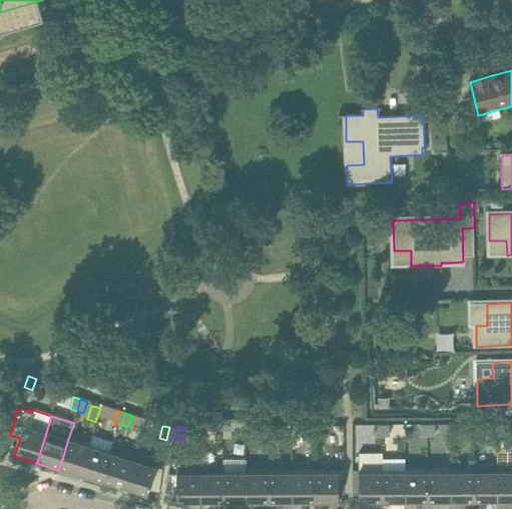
[(82,473),(91,446),(68,439),(60,466),(58,470),(81,478),(82,473)]
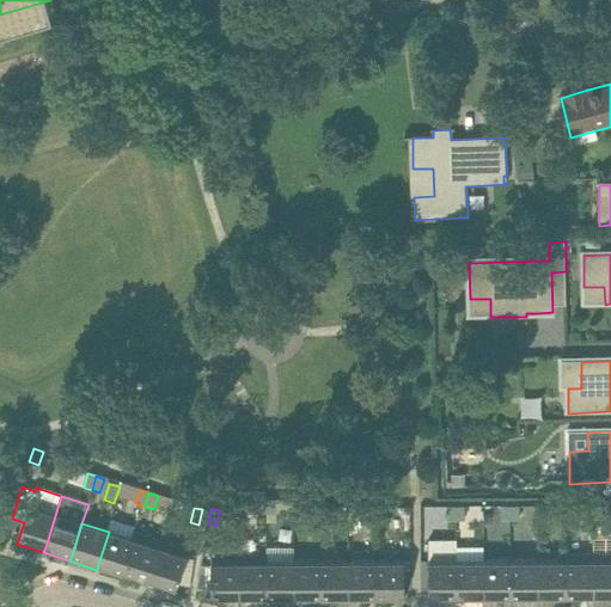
[(98,564),(97,570),(123,578),(124,572),(135,540),(109,532),(98,564)]
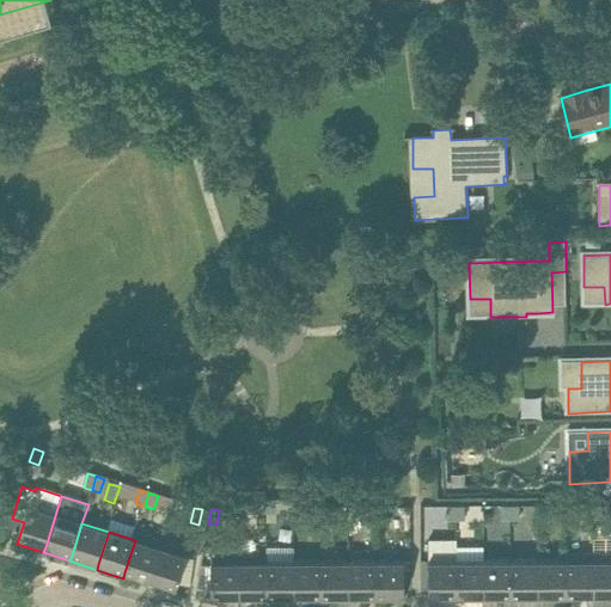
[(151,581),(152,575),(163,544),(136,535),(135,540),(124,572),(151,581)]
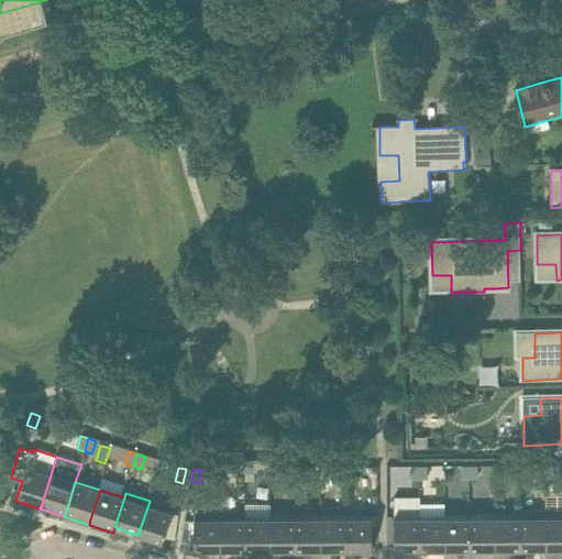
[(162,543),(173,508),(150,501),(140,529),(139,535),(162,543)]
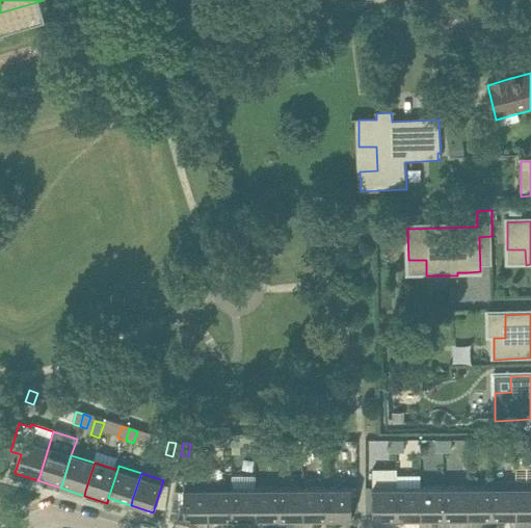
[(396,473),(372,473),(372,524),(397,524),(397,518),(396,490),(396,473)]
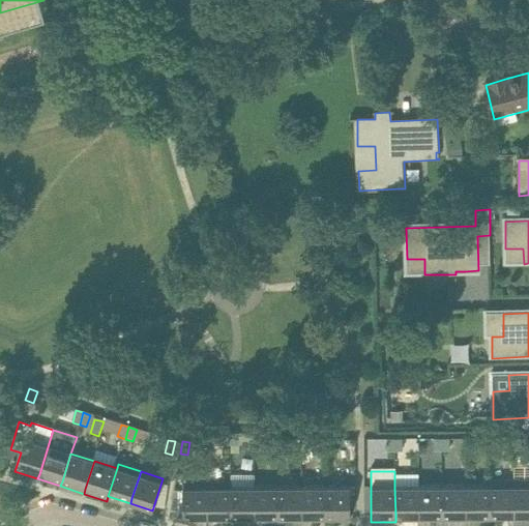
[(515,483),(490,483),(490,488),(491,516),(491,517),(515,517),(515,510),(515,483)]
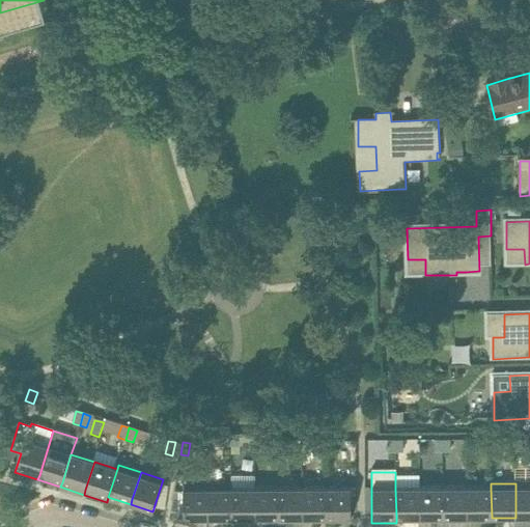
[(529,483),(515,483),(515,511),(515,518),(529,517),(529,483)]
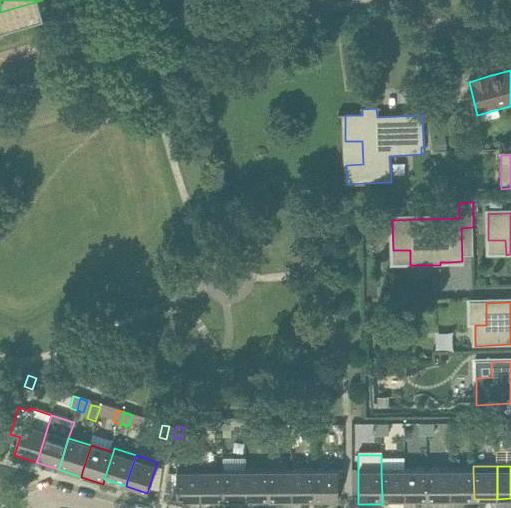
[(199,467),(176,467),(176,500),(200,500),(199,467)]
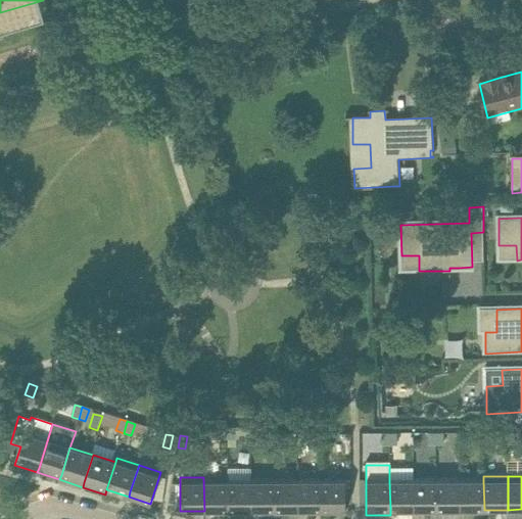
[(229,477),(227,477),(203,477),(204,511),(228,511),(227,482),(229,482),(229,477)]
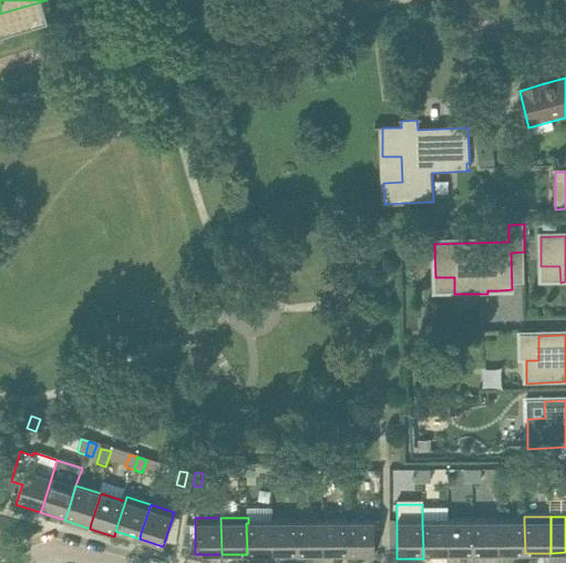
[(449,552),(449,522),(422,522),(423,552),(423,559),(449,559),(449,552)]
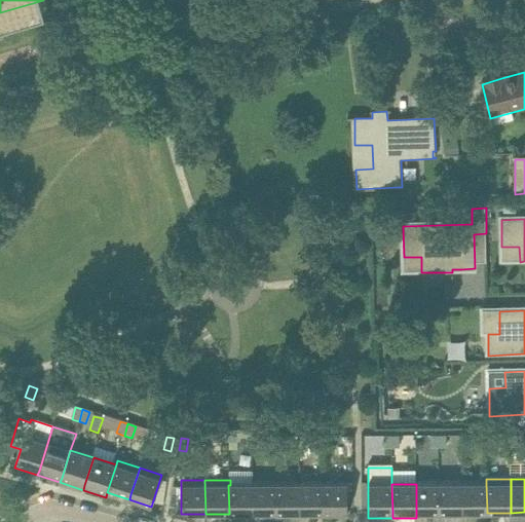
[(440,512),(440,484),(416,484),(416,512),(416,518),(440,518),(440,512)]
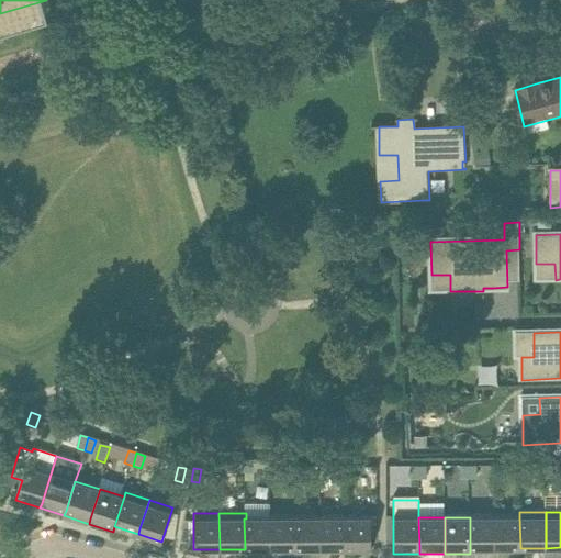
[(495,547),(495,517),(470,517),(470,547),(470,554),(495,554),(495,547)]
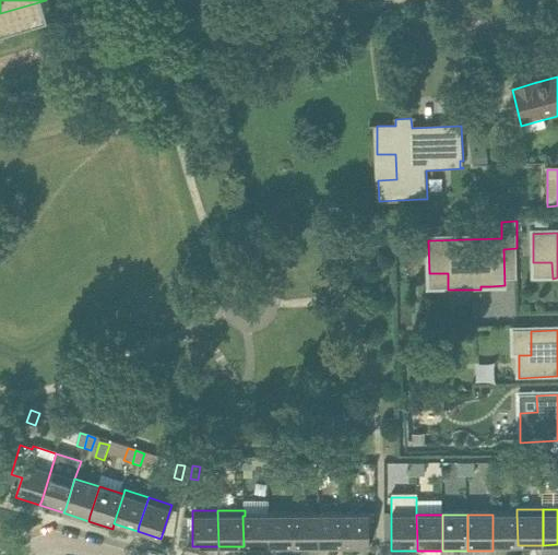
[(518,544),(517,515),(493,515),(493,544),(493,551),(518,551),(518,545),(518,544)]
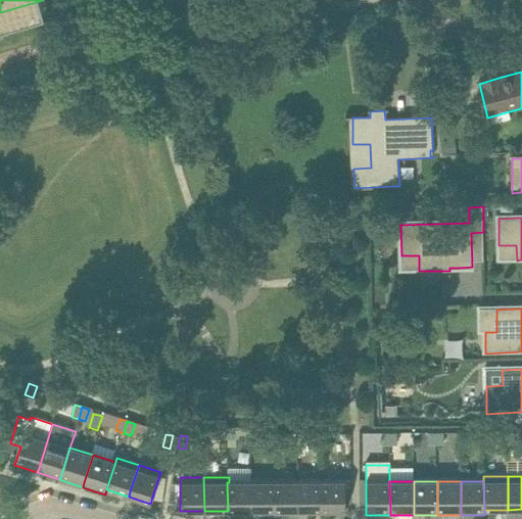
[(251,482),(229,482),(227,482),(228,511),(228,516),(251,516),(251,482)]
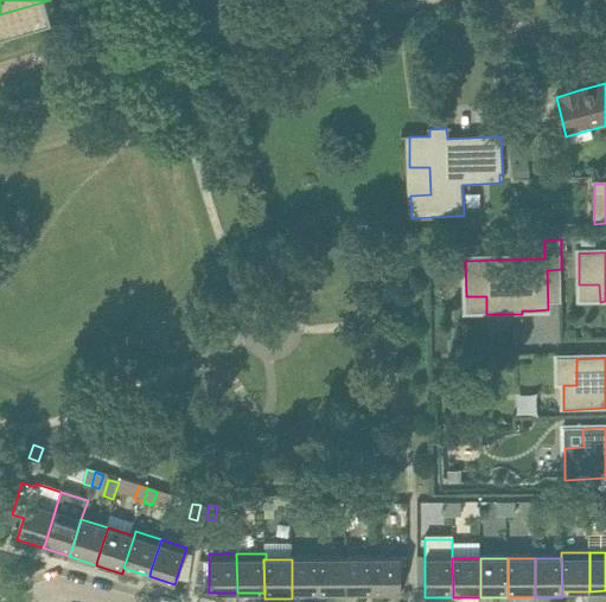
[(319,599),(319,559),(292,559),(292,599),(319,599)]
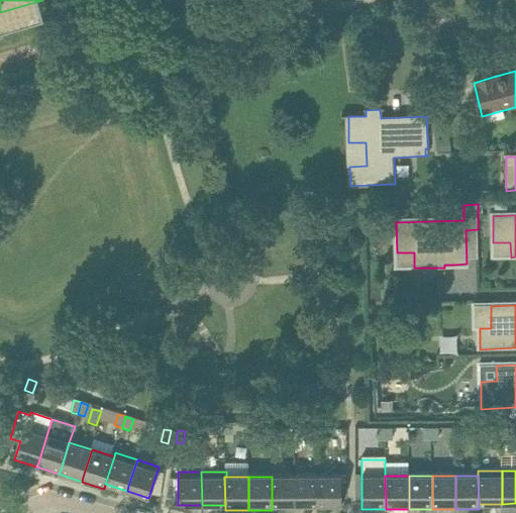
[(295,509),(295,477),(272,477),(272,510),(295,509)]
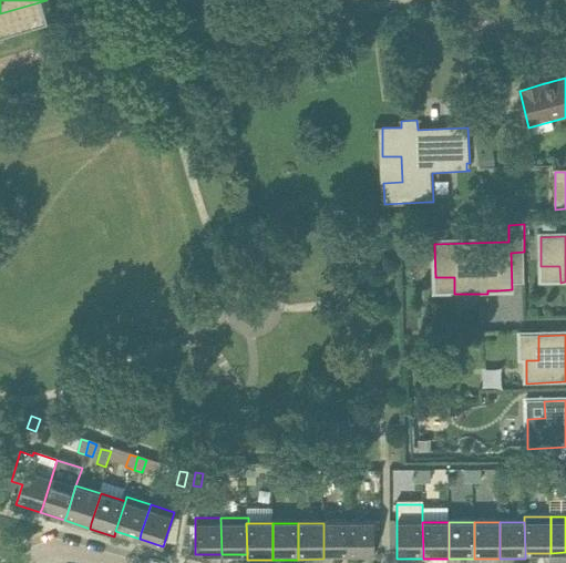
[(349,559),(349,523),(323,523),(323,559),(349,559)]
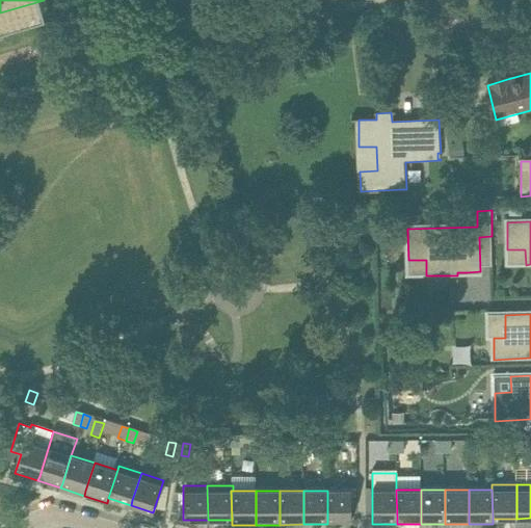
[(351,524),(351,491),(327,491),(327,524),(351,524)]
